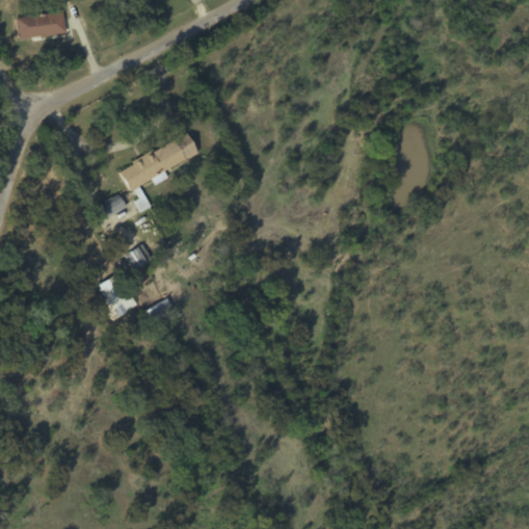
[(18,17),(21,40),(68,32),(64,10),(18,17)]
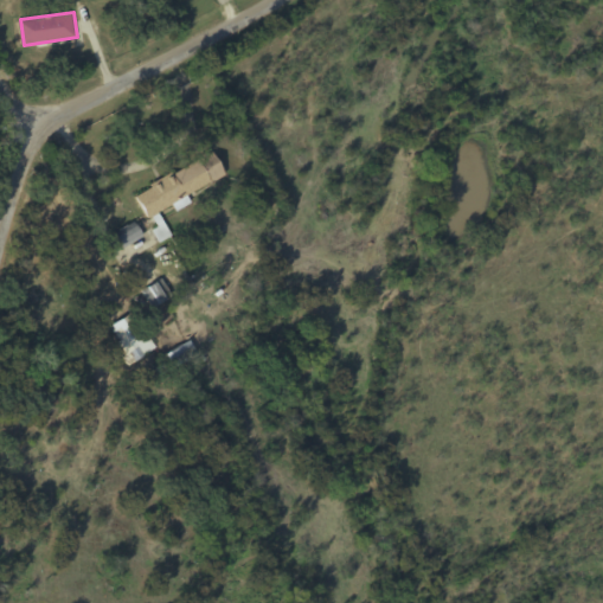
[(228,177),(216,152),(136,190),(148,215),(228,177)]
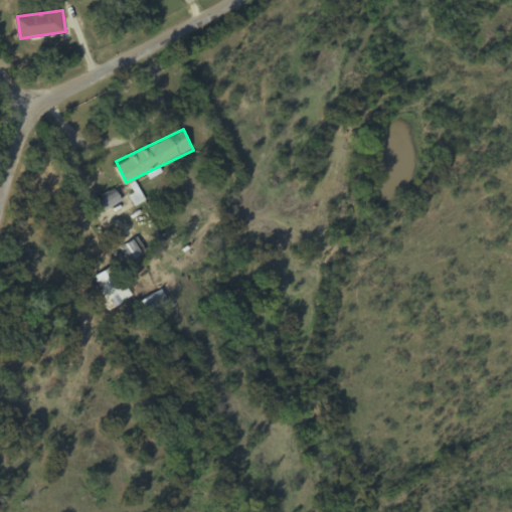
[(101,198),(105,207),(122,200),(118,191),(101,198)]
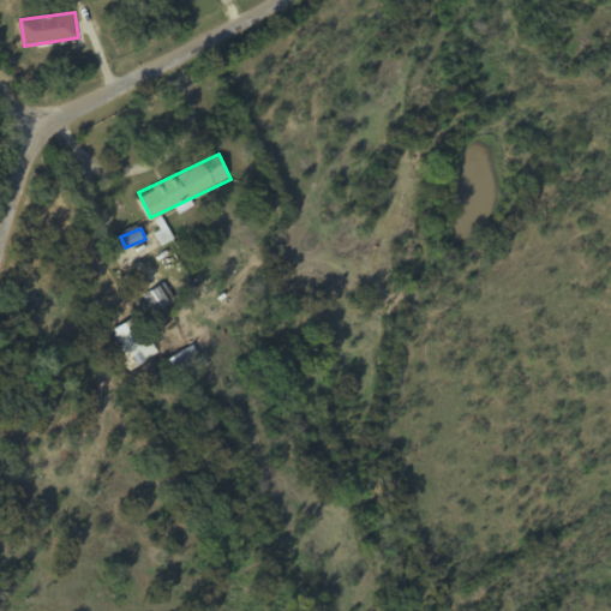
[(148,291),(155,307),(174,299),(167,282),(148,291)]
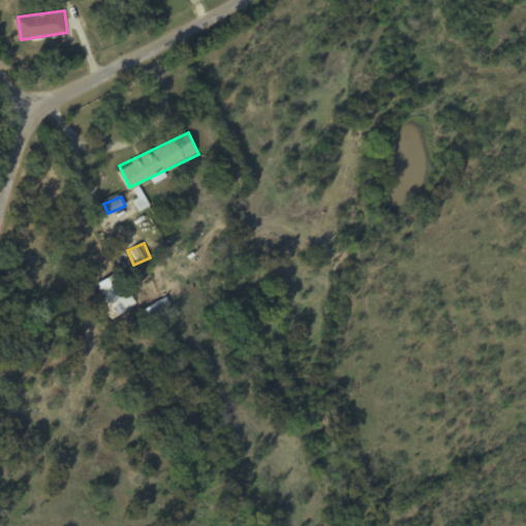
[(119,313),(137,303),(118,270),(100,280),(119,313)]
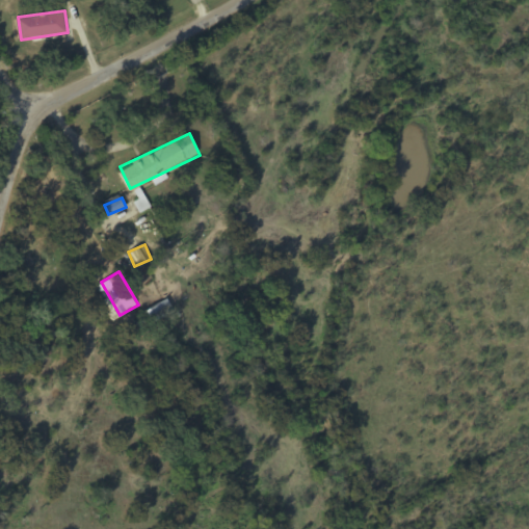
[(175,308),(167,297),(147,312),(154,322),(175,308)]
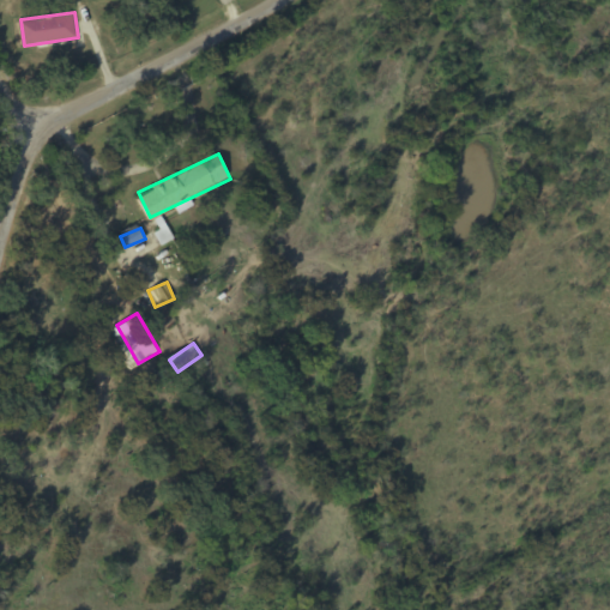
All buildings are outlined.
